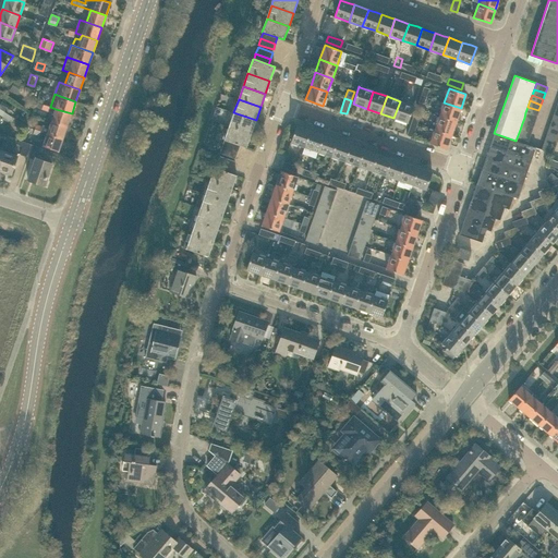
[(414,106),(413,106),(400,101),(393,118),(408,122),(414,106)]
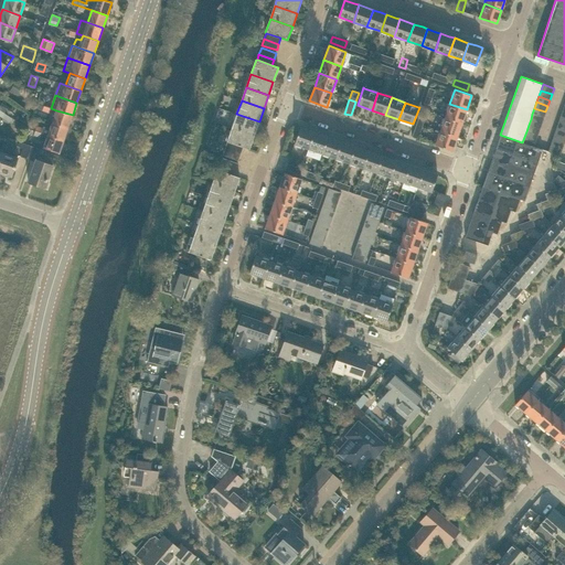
[(461,124),(467,109),(449,104),(445,117),(461,124)]
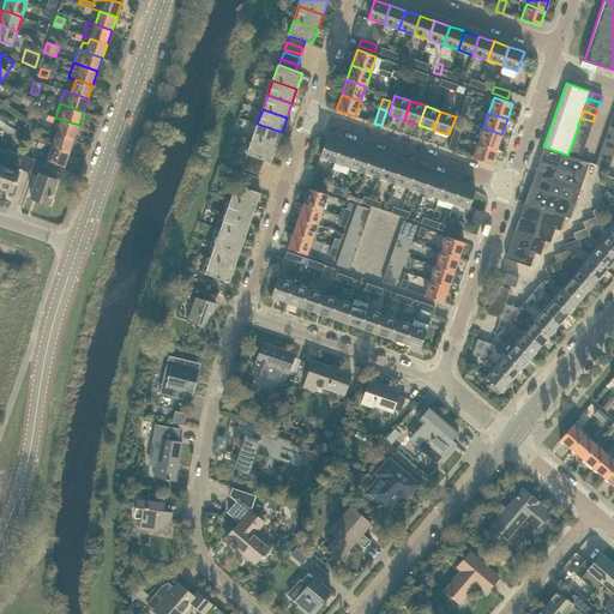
[(591,127),(593,121),(581,118),(578,124),(591,127)]
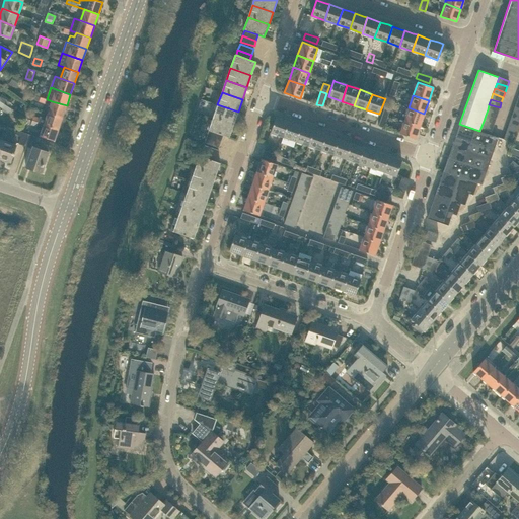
[(4,103),(0,100),(0,106),(2,107),(1,108),(9,113),(11,108),(4,103)]
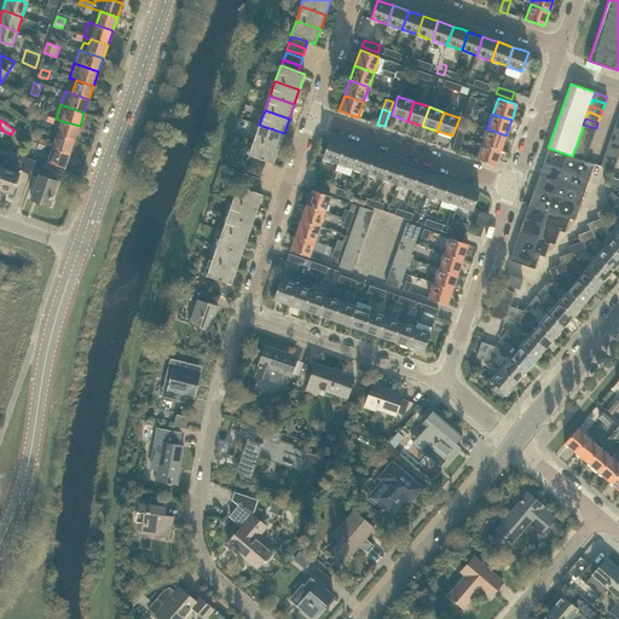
[(75,140),(80,126),(62,121),(57,134),(75,140)]
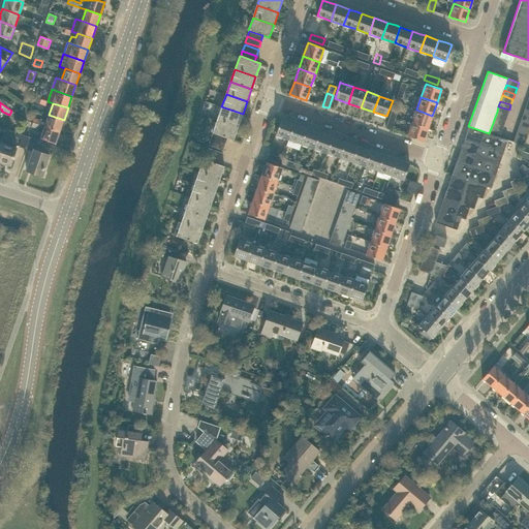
[(238,127),(243,114),(221,106),(217,120),(238,127)]
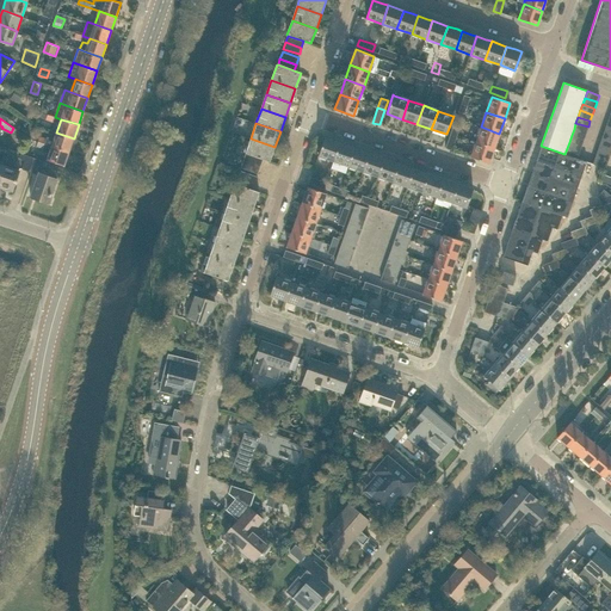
[(586,134),(588,127),(575,123),(574,129),(586,134)]
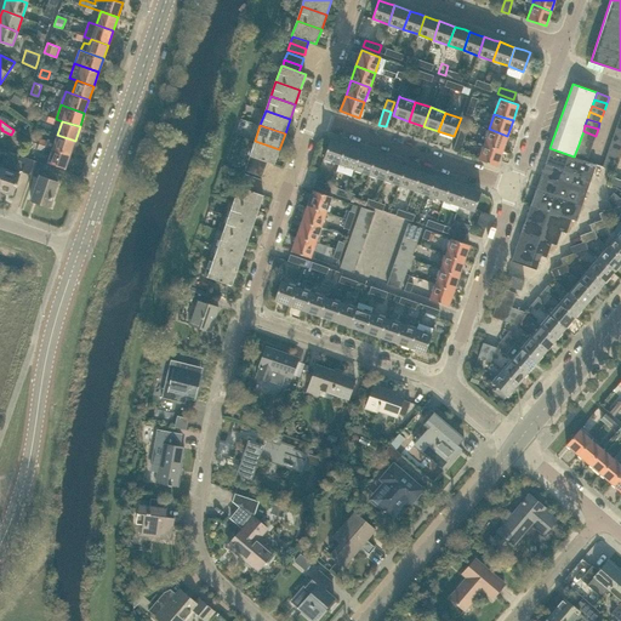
[(459,135),(465,137),(468,129),(461,126),(459,135)]
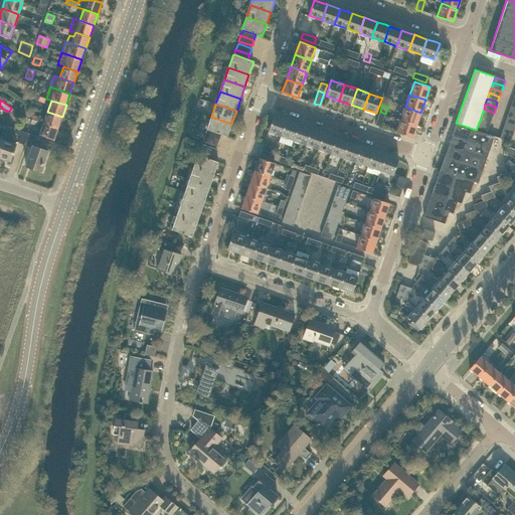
[(416,125),(420,113),(405,107),(401,119),(416,125)]
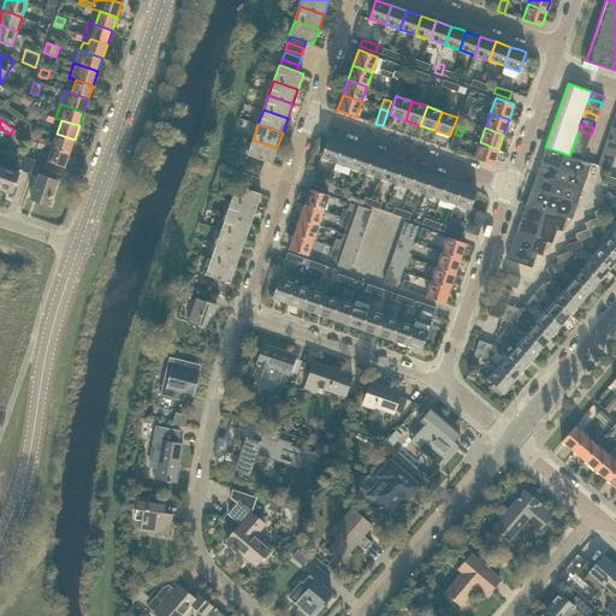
[(588,141),(591,135),(579,130),(576,136),(588,141)]
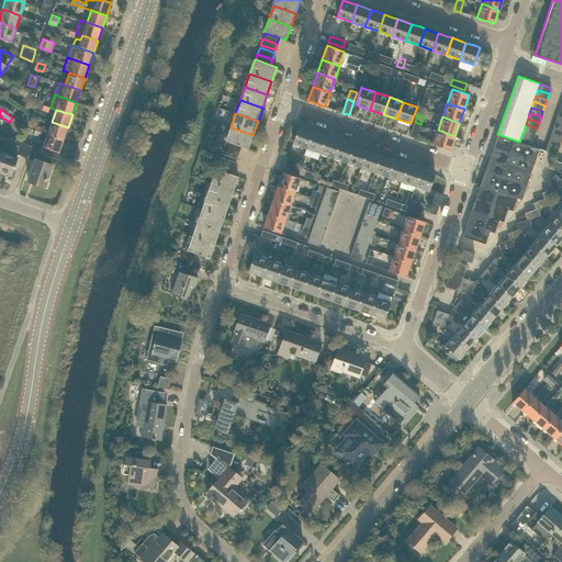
[(68,127),(52,122),(51,127),(44,125),(43,128),(42,132),(47,134),(64,139),(68,127)]
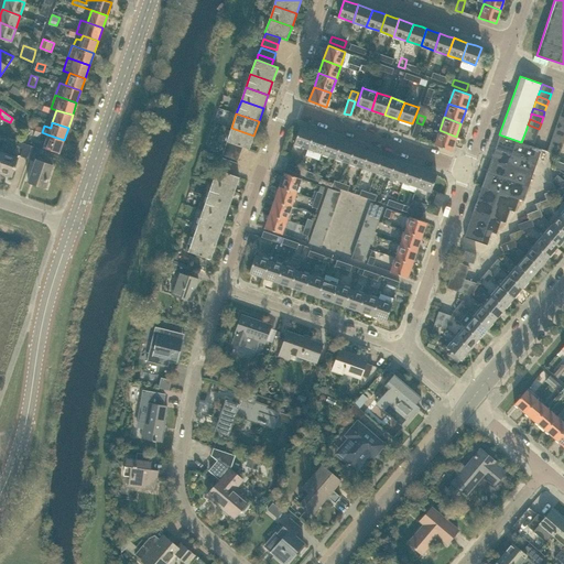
[(418,139),(422,125),(416,122),(411,137),(418,139)]
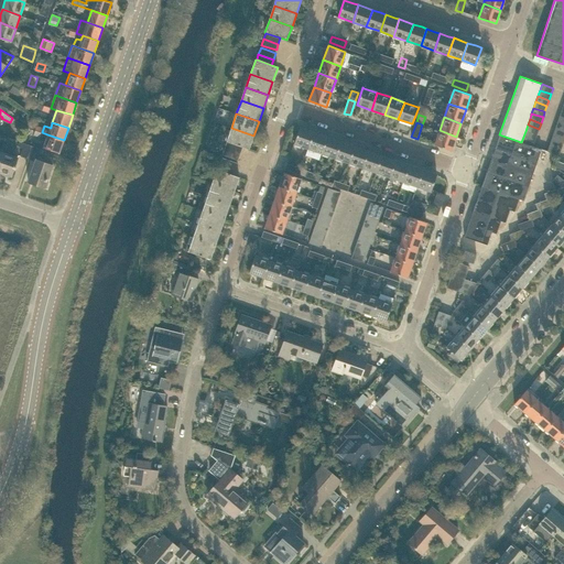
[(537,134),(539,129),(528,125),(525,131),(537,134)]
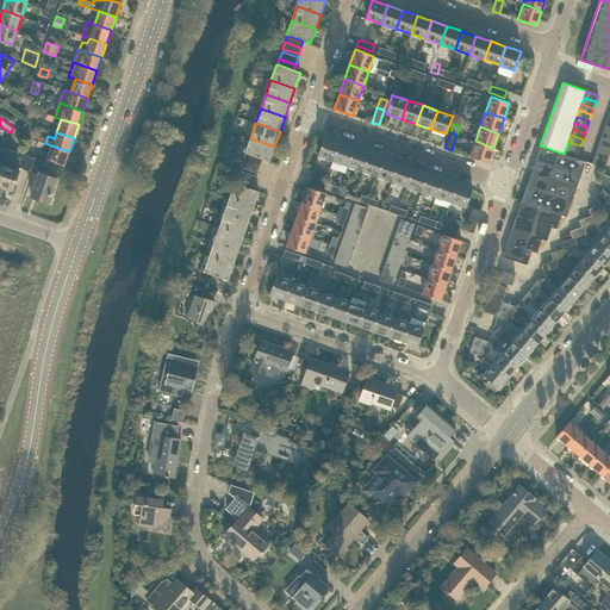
[(340,143),(334,141),(324,137),(318,156),(334,161),(340,143)]
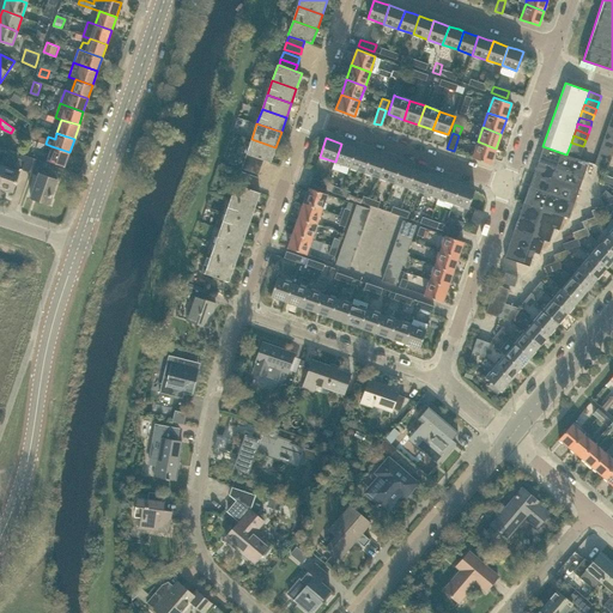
[(271,162),(275,147),(252,139),(247,153),(248,155),(263,159),(271,162)]
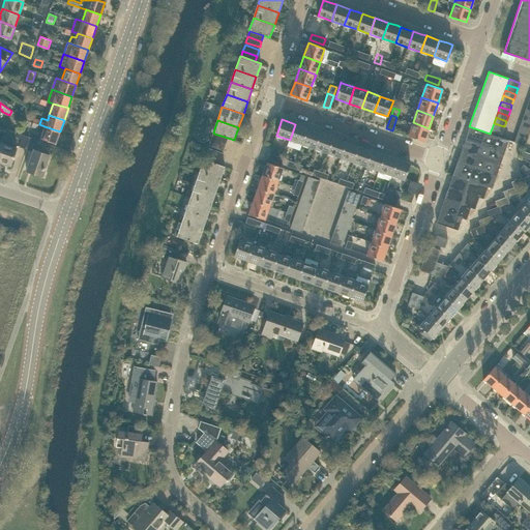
[(424,142),(429,128),(413,122),(408,136),(424,142)]
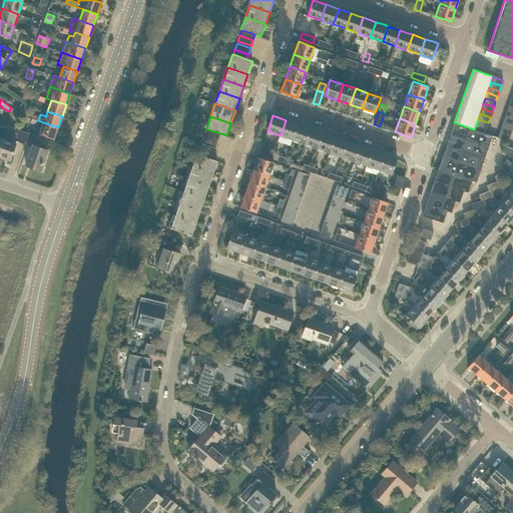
[(486,127),(488,122),(478,119),(476,124),(486,127)]
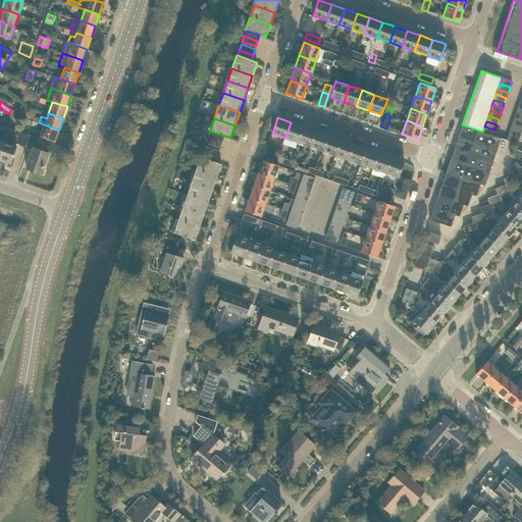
[(303,126),(299,124),(291,122),(285,138),(298,142),(303,126)]
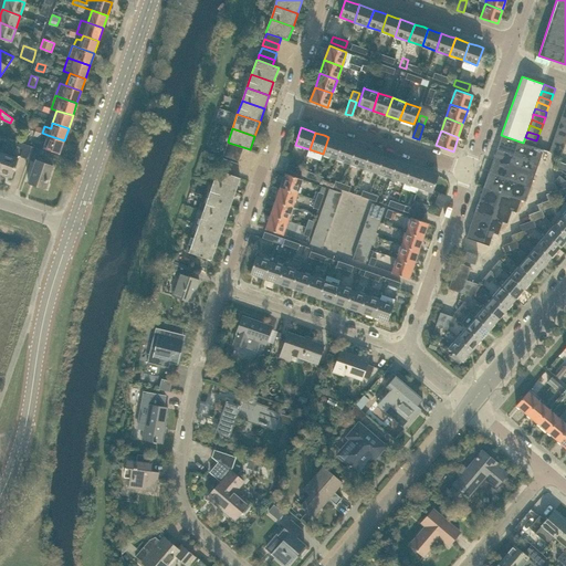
[(565,144),(565,140),(565,137),(555,134),(553,140),(565,144)]
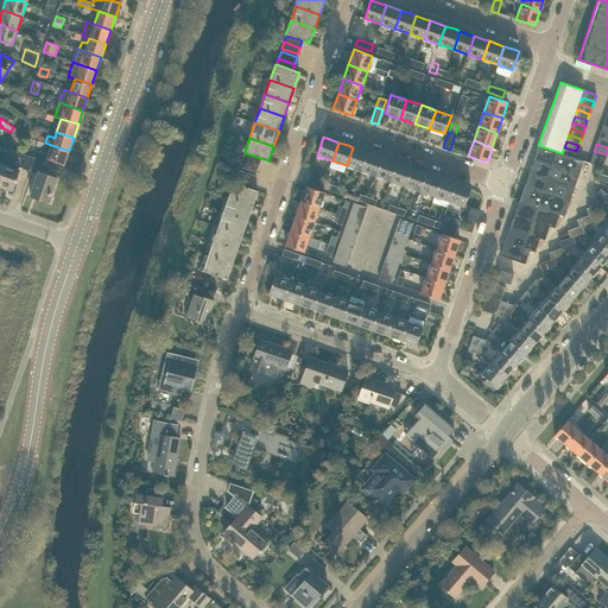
[(64,165),(69,151),(51,145),(46,159),(64,165)]
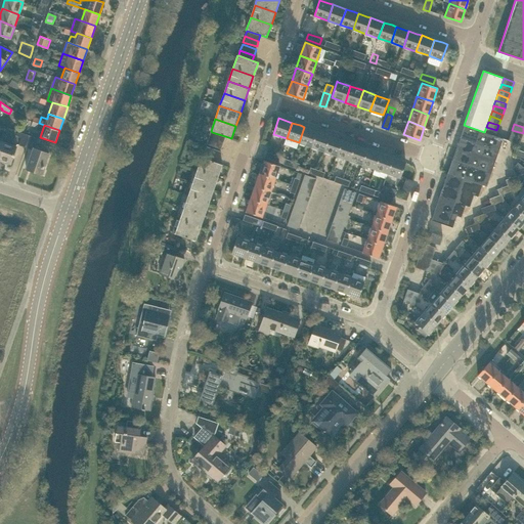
[(503,138),(495,136),(484,132),(464,125),(460,137),(498,150),(503,138)]
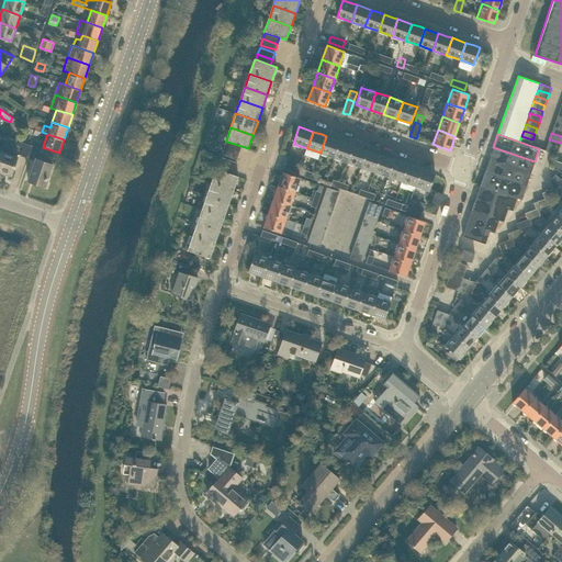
[(340,141),(335,139),(326,136),(321,153),(334,158),(340,141)]
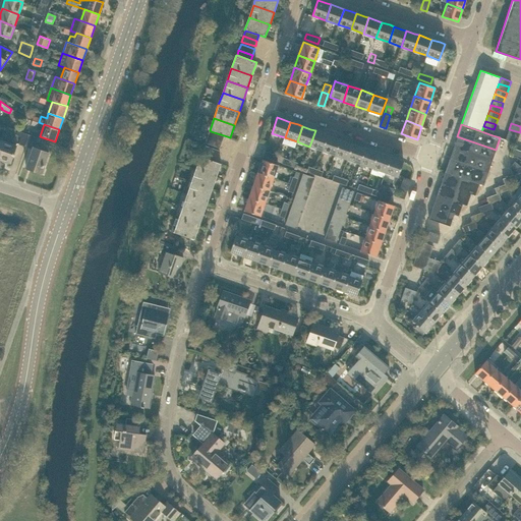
[(493,135),(494,129),(483,126),(481,131),(493,135)]
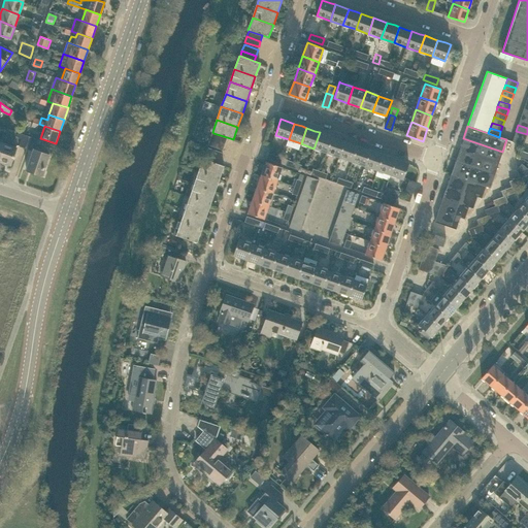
[(525,140),(527,134),(516,131),(514,136),(525,140)]
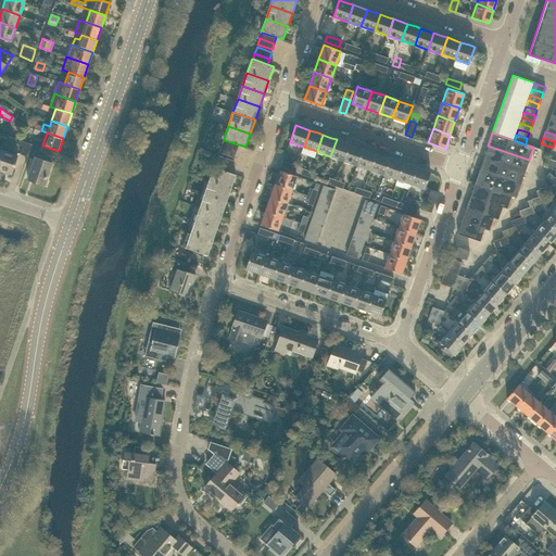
[(32,143),(23,141),(20,139),(17,144),(23,146),(21,154),(27,156),(32,143)]
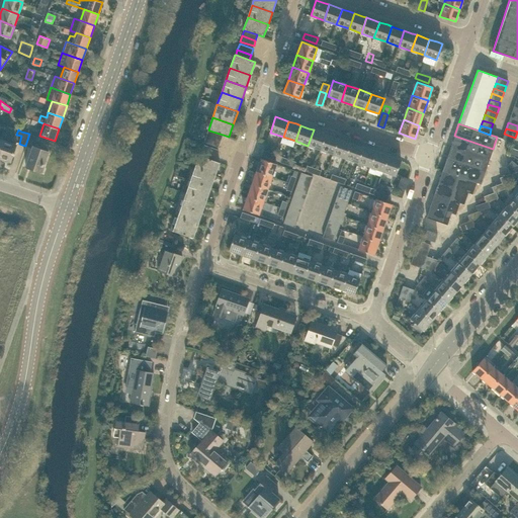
[(326,135),(321,133),(314,130),(308,146),(321,150),(326,135)]
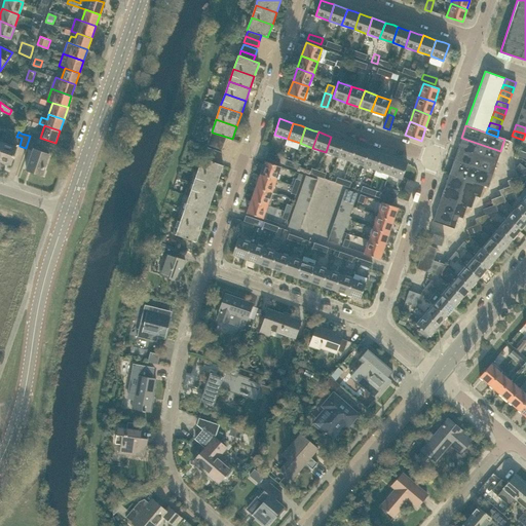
[(224,143),(226,137),(213,133),(211,139),(224,143)]
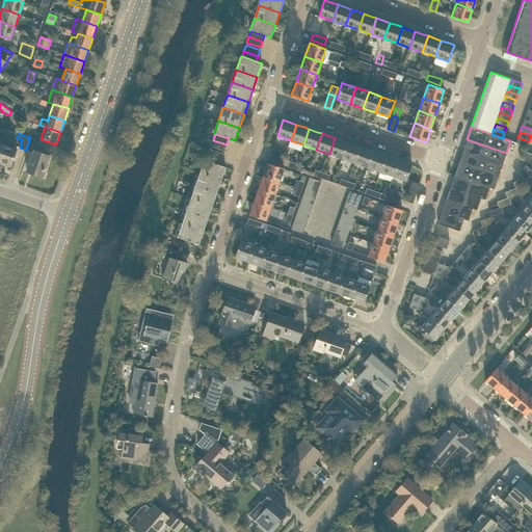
[(42,141),(35,139),(30,137),(26,150),(31,152),(34,143),(41,145),(42,141)]
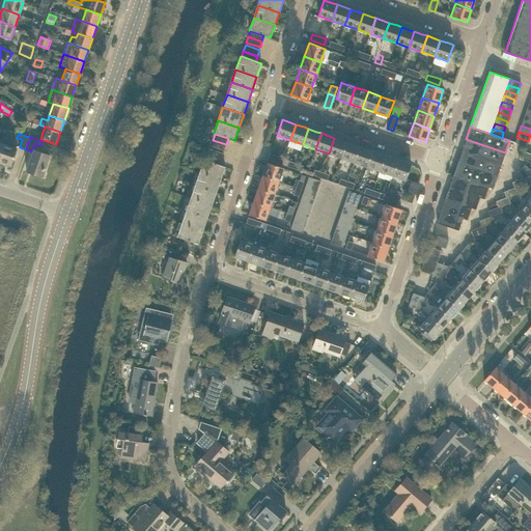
[(516,137),(514,142),(526,146),(528,141),(516,137)]
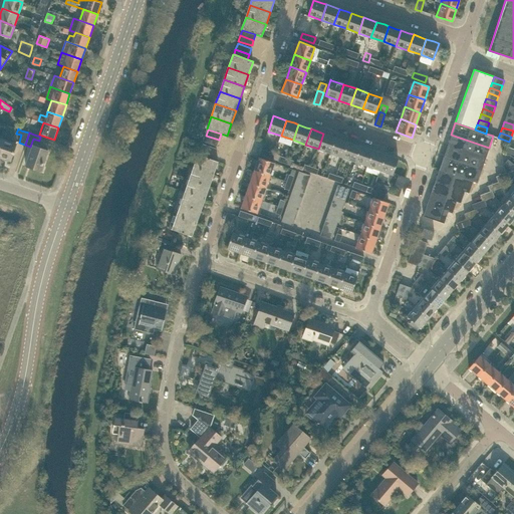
[(335,138),(331,136),(323,134),(318,149),(330,153),(335,138)]
